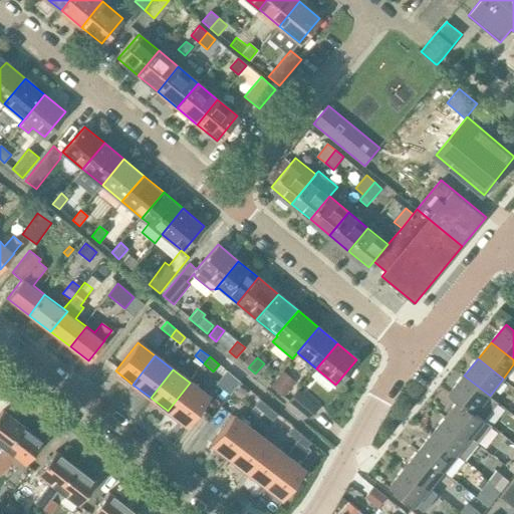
[(283,397),(295,381),(282,370),(270,386),(283,397)]
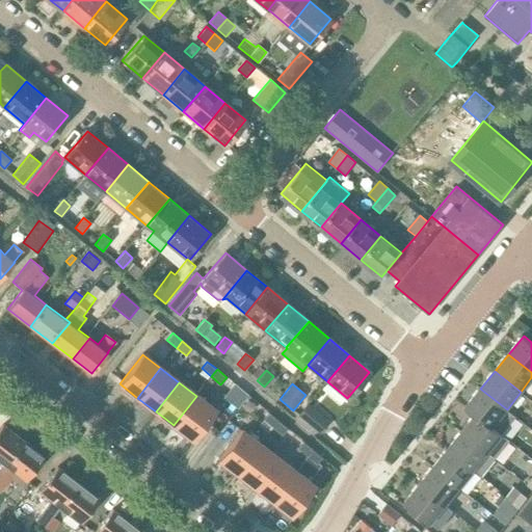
[(480,389),(467,405),(476,414),(476,413),(493,426),(505,432),(516,417),(507,409),(480,389)]
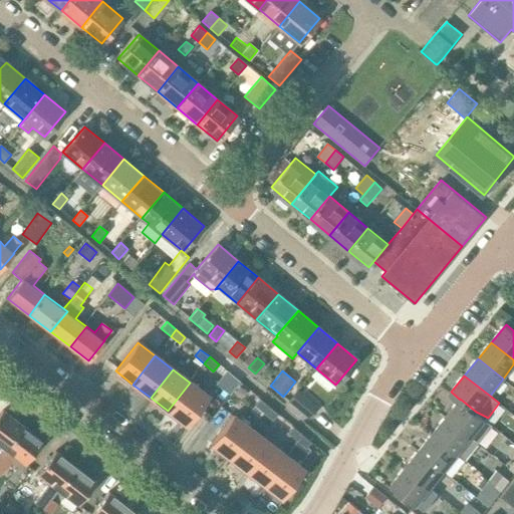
[(190,382),(168,411),(186,425),(208,396),(190,382)]
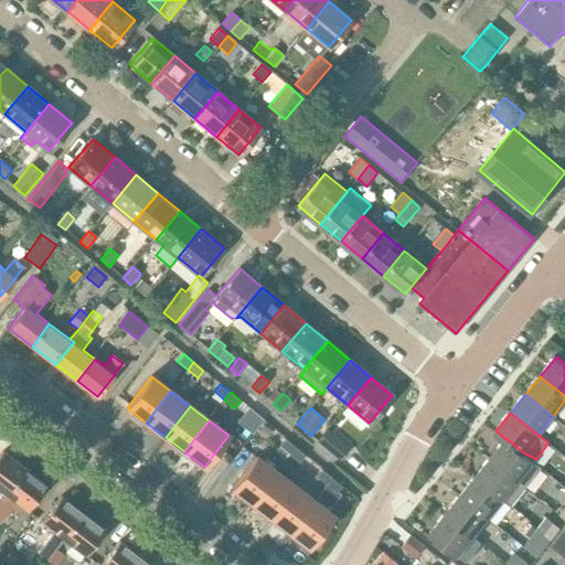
[(340,459),(349,448),(326,428),(316,440),(340,459)]
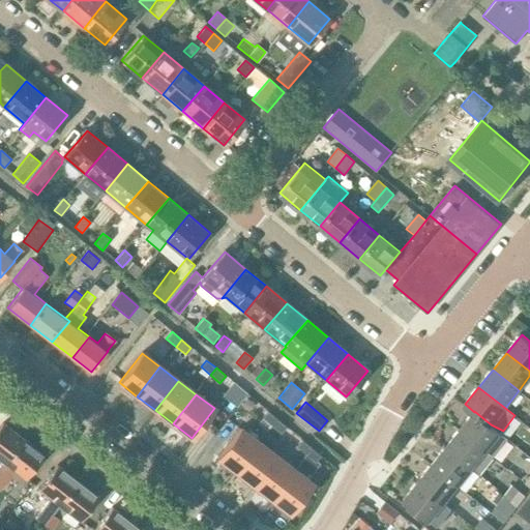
[(474,413),(461,430),(493,458),(494,457),(508,440),(508,439),(501,433),(503,431),(491,424),(474,411),(474,412),(465,404),(465,405),(464,406),(474,413)]
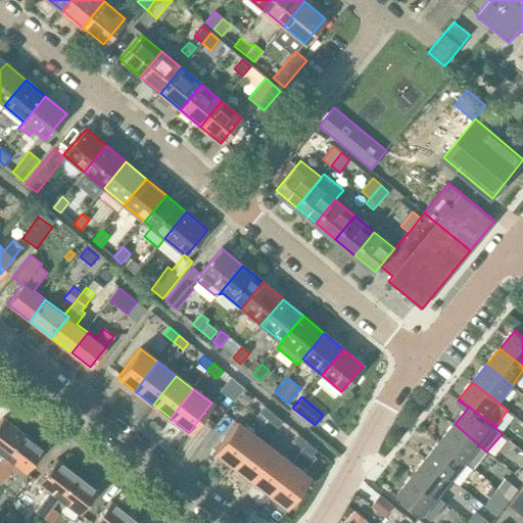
[(264,406),(258,413),(268,420),(273,414),(264,406)]
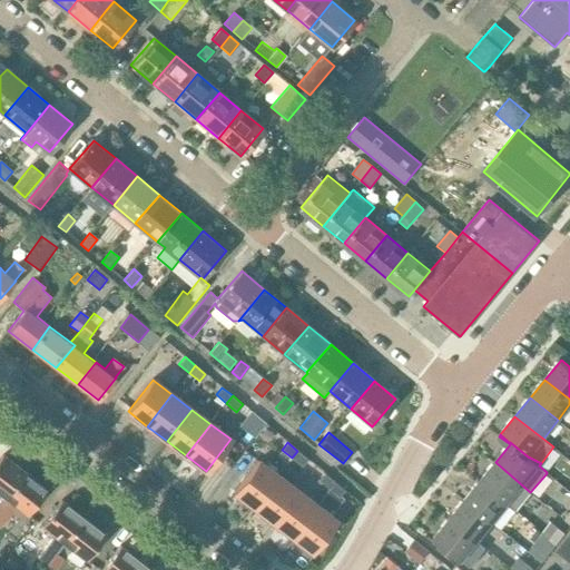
[(297,451),(292,458),(302,467),(307,459),(297,451)]
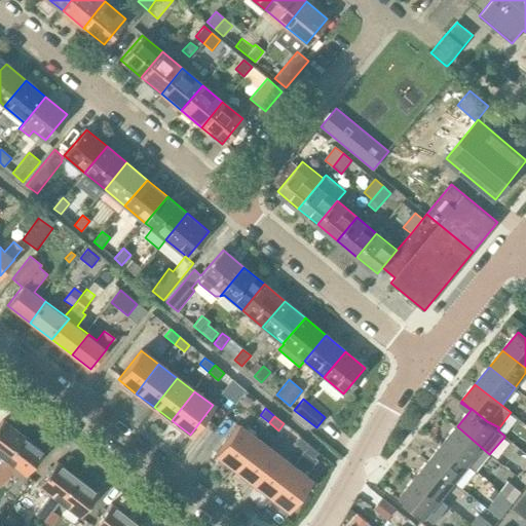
[(0,465),(23,436),(2,420),(0,422),(0,465)]
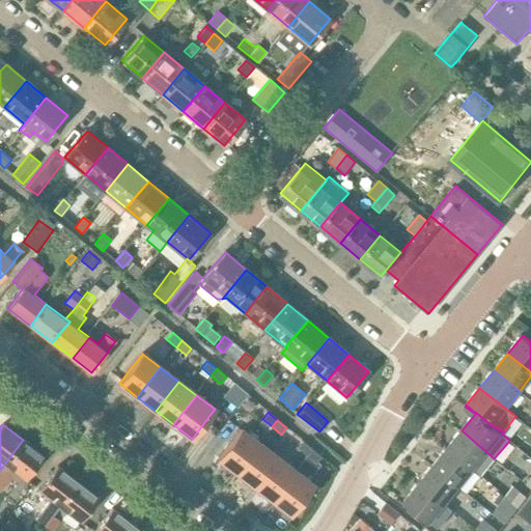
[(241,428),(218,458),(235,472),(258,442),(241,428)]
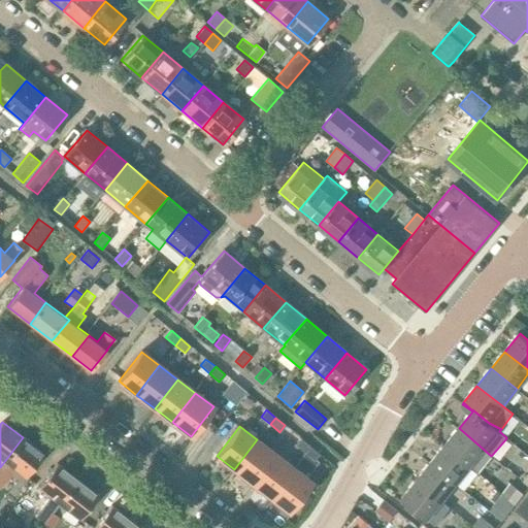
[(459,429),(444,447),(463,461),(470,466),(477,472),(491,456),(459,428),(459,429)]
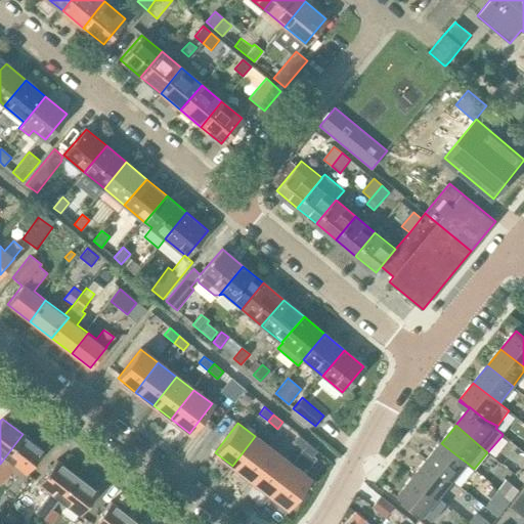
[(23,434),(0,464),(0,481),(12,465),(25,474),(43,450),(23,434)]
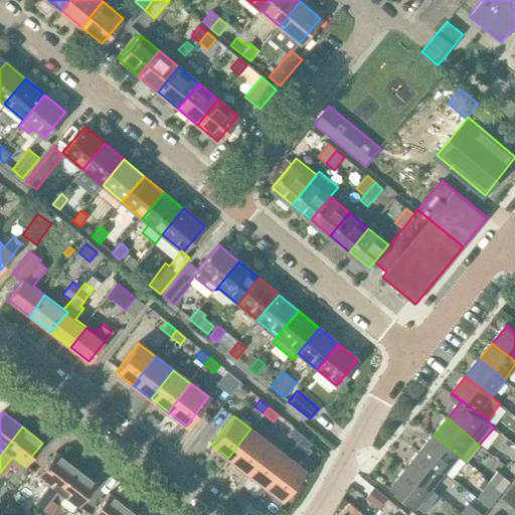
[(293,427),(288,434),(297,442),(302,436),(293,427)]
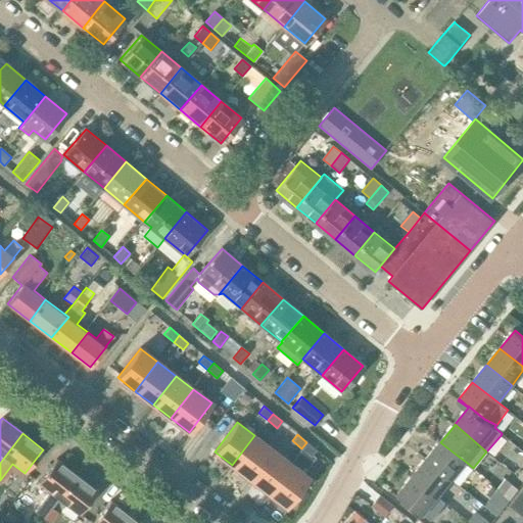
[(254,435),(232,465),(250,479),(273,449),(254,435)]
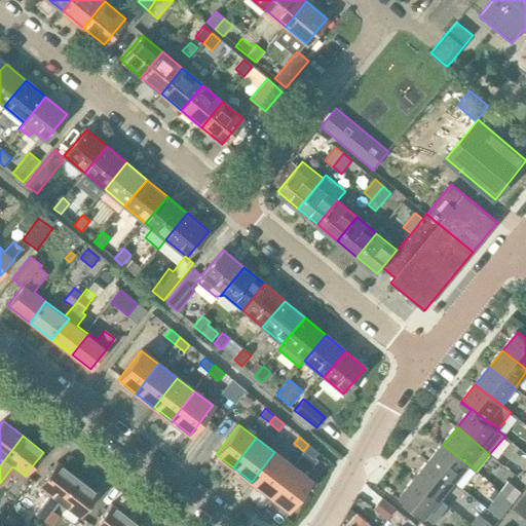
[(308,445),(303,451),(312,459),(318,452),(308,445)]
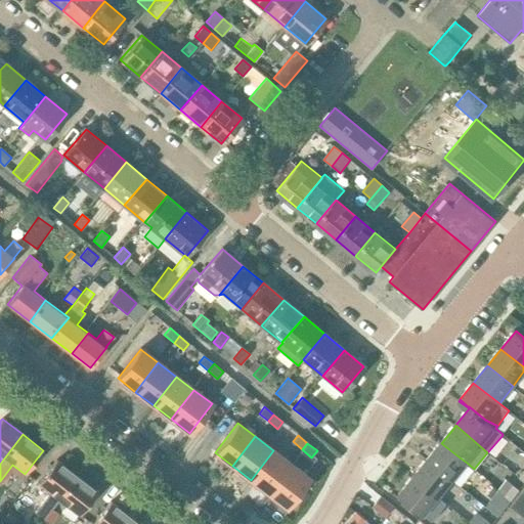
[(453,480),(467,463),(441,443),(428,460),(453,480)]
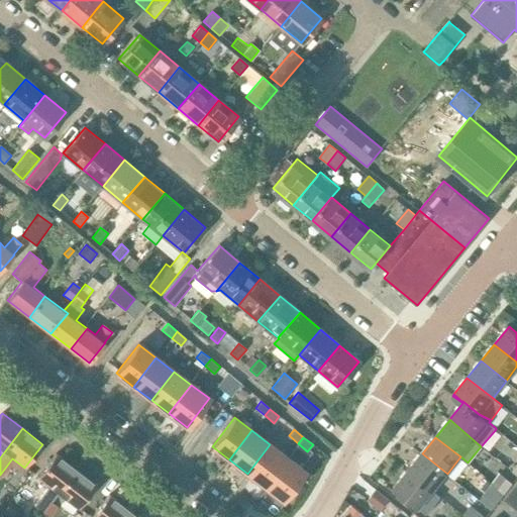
[(270,444),(247,474),(265,487),(287,457),(270,444)]
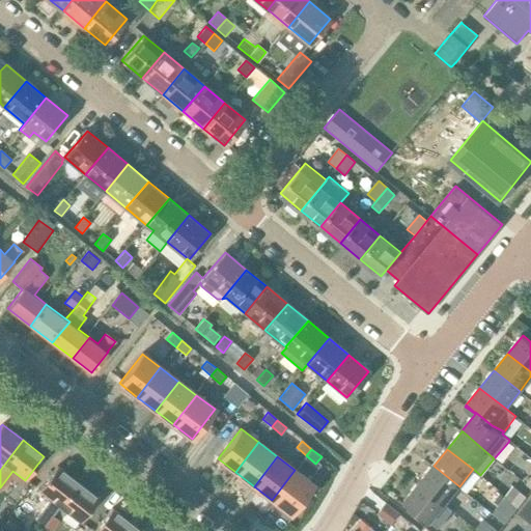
[(530,475),(530,477),(513,464),(508,471),(530,487),(530,475)]
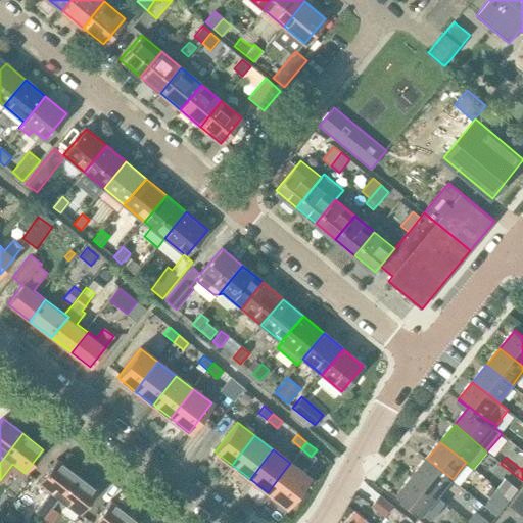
[(58,498),(78,475),(56,459),(38,482),(49,491),(34,511),(42,518),(51,507),(58,498)]
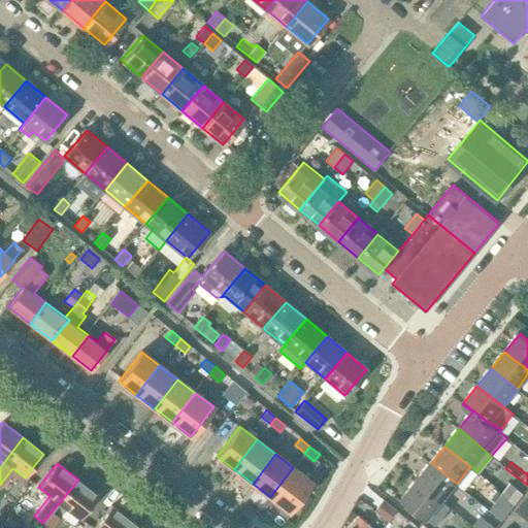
[(442,500),(457,484),(431,463),(417,480),(442,500)]
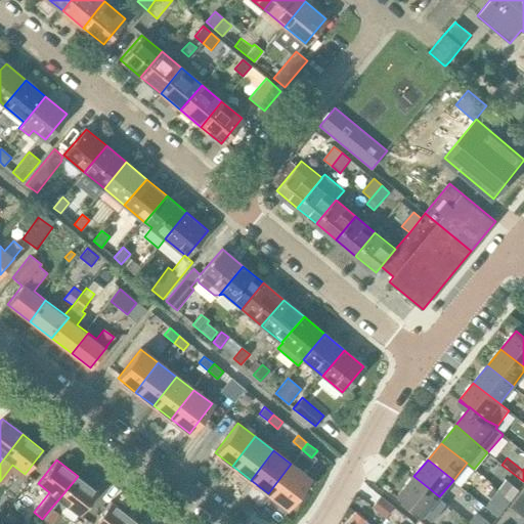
[(291,464),(268,493),(287,507),(287,508),(309,478),(291,464)]
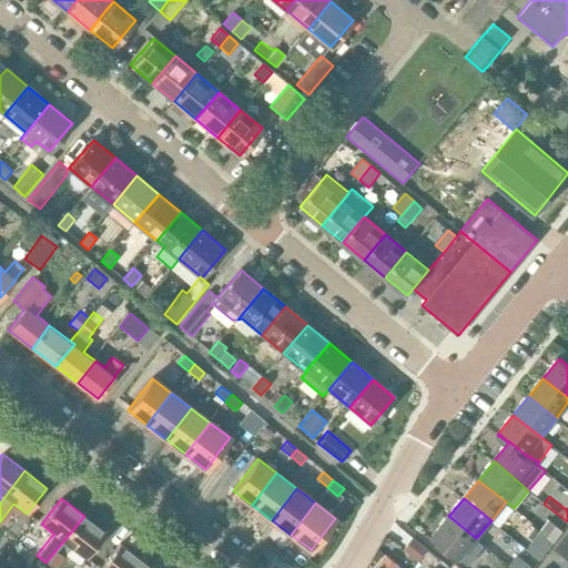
[(63,541),(71,547),(85,558),(105,533),(84,516),(63,541)]
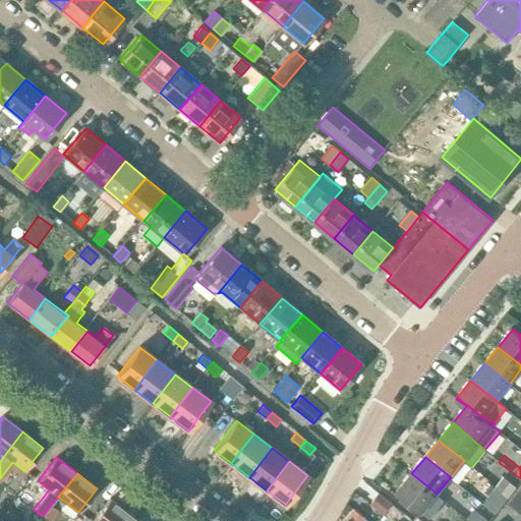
[(422,512),(437,494),(411,473),(397,491),(422,512)]
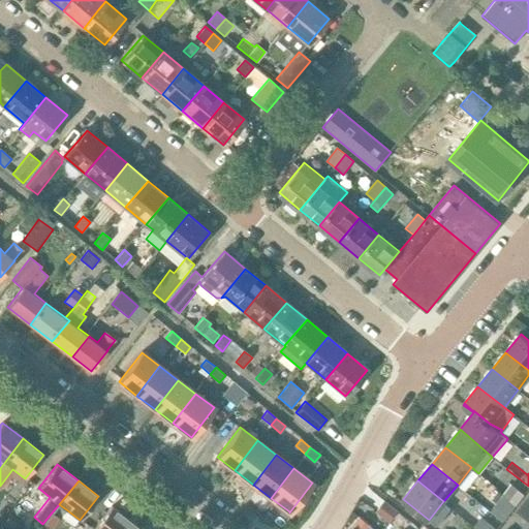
[(510,500),(517,504),(524,494),(510,485),(503,494),(509,501),(510,500)]
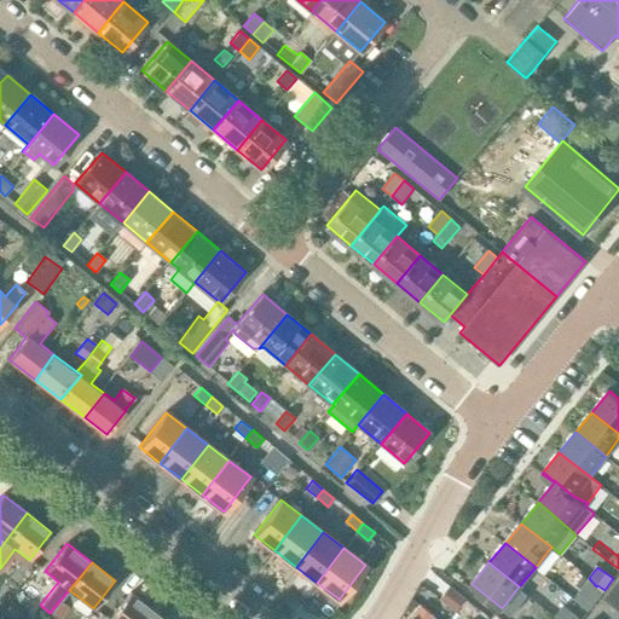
[(595,602),(605,590),(597,585),(596,586),(588,596),(595,602)]
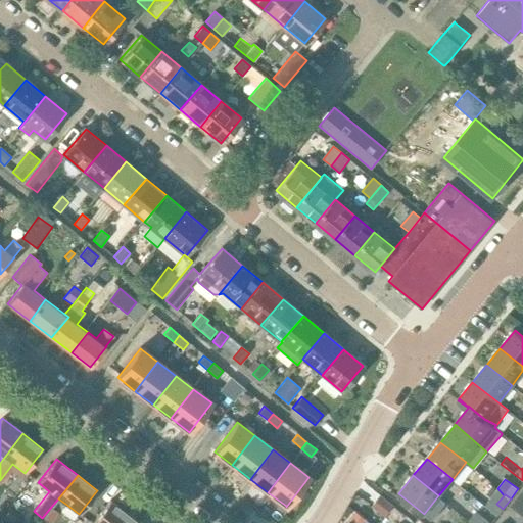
[(371,507),(375,510),(384,517),(392,507),(379,496),(376,500),(375,501),(371,507)]
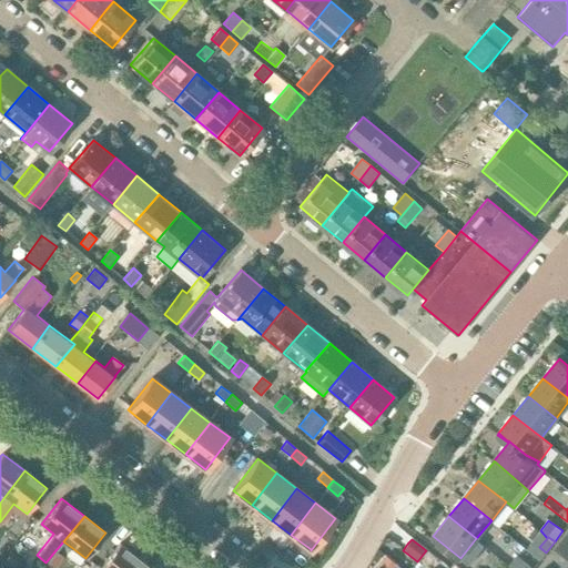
[(138,567),(143,561),(120,544),(100,567),(138,567)]
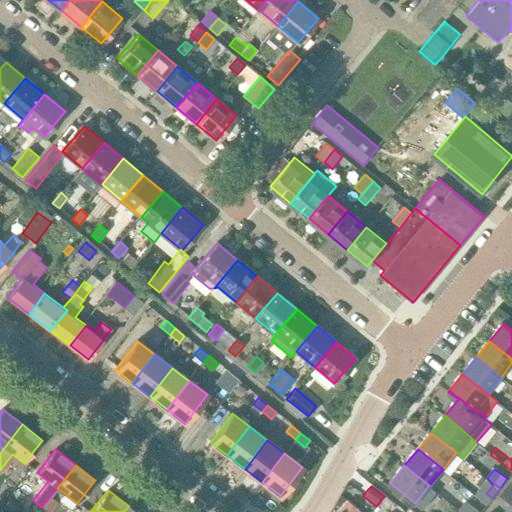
[(340,494),(335,504),(340,507),(346,499),(340,494)]
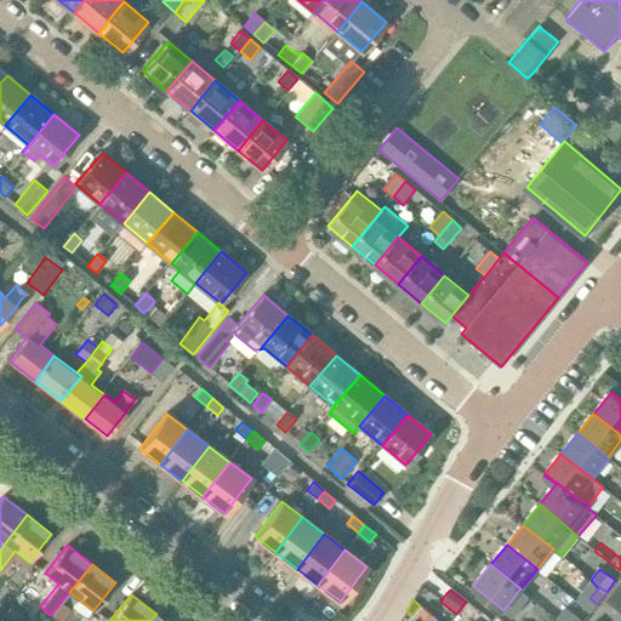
[(61,602),(50,615),(58,620),(68,609),(69,609),(61,602)]
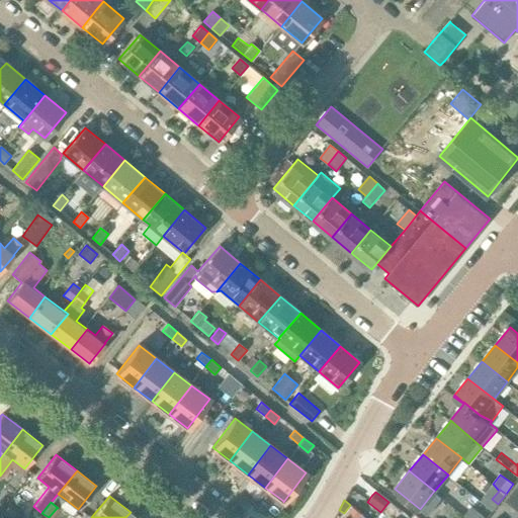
[(357,517),(362,513),(353,507),(344,517),(343,517),(357,517)]
